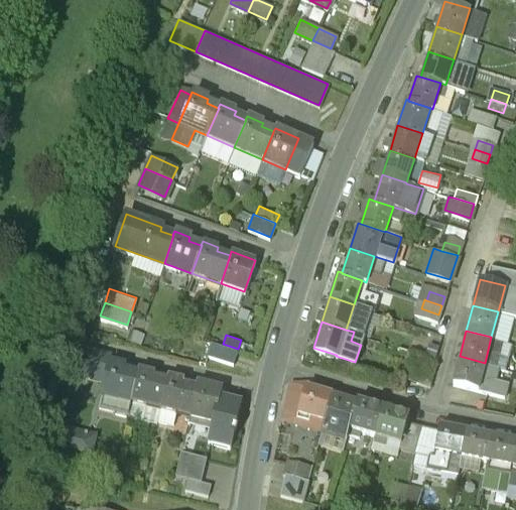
[(428,346),(411,341),(408,350),(410,350),(425,355),(428,346)]
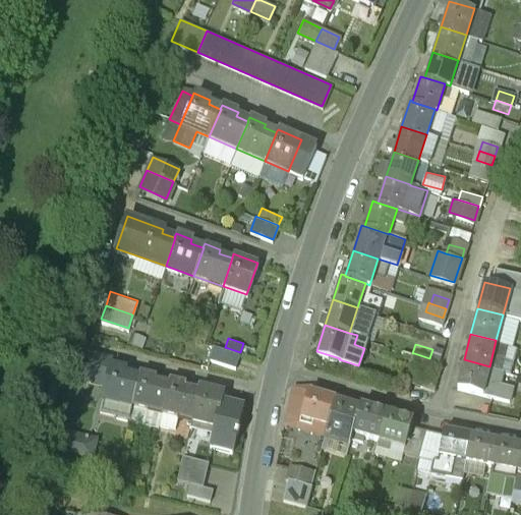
[(240,352),(225,347),(222,356),(237,361),(240,352)]
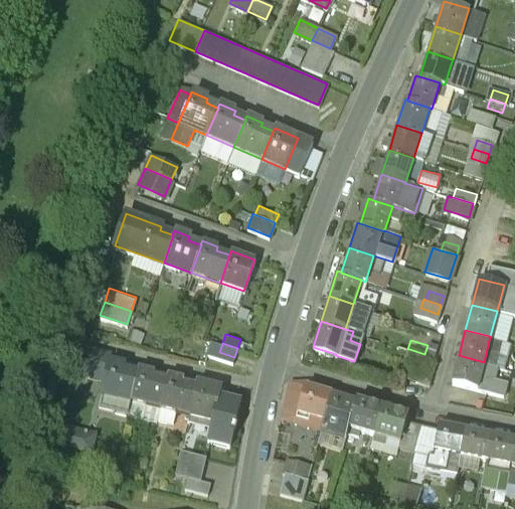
[(424,354),(409,349),(406,358),(421,363),(424,354)]
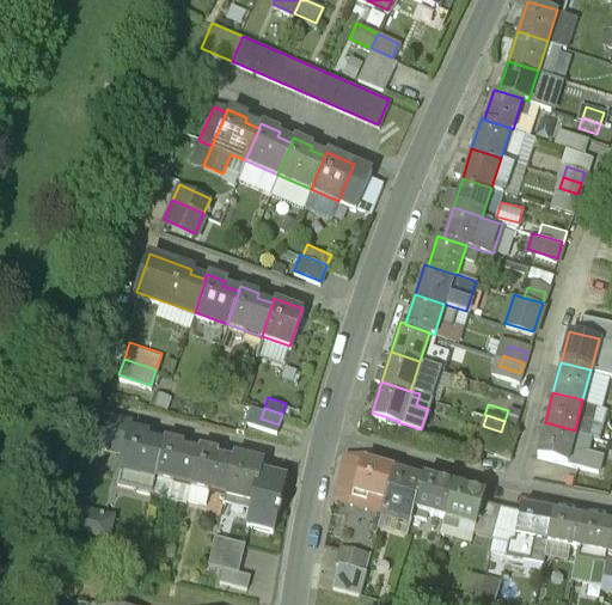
[(575,431),(545,422),(537,453),(567,462),(575,431)]
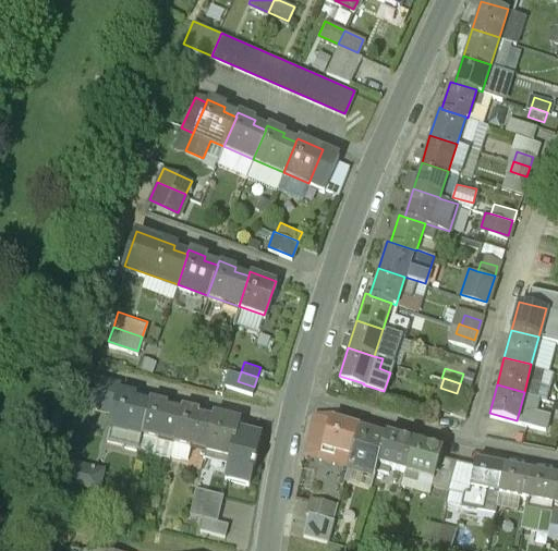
[(136,394),(119,390),(110,426),(142,433),(149,402),(135,399),(136,394)]
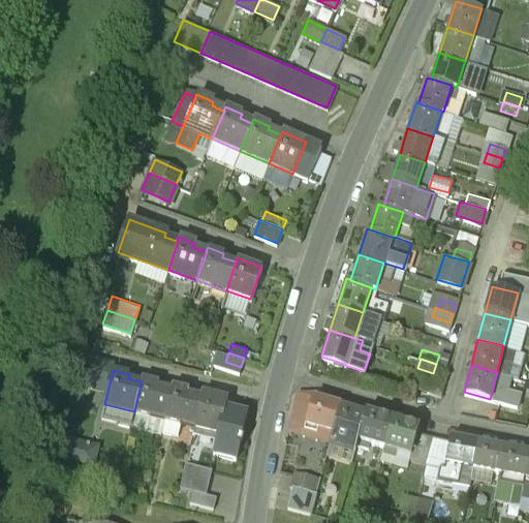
[(159,381),(143,377),(142,381),(134,411),(164,419),(172,389),(158,386),(159,381)]
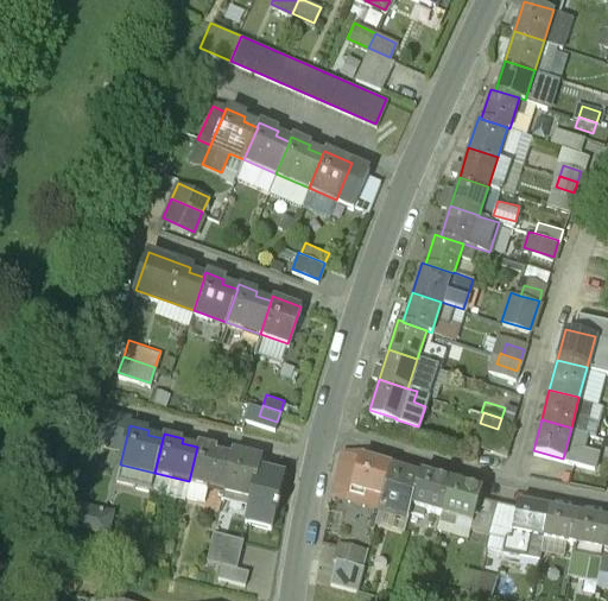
[(217,447),(198,442),(197,447),(189,481),(223,489),(232,455),(230,455),(216,451),(217,447)]
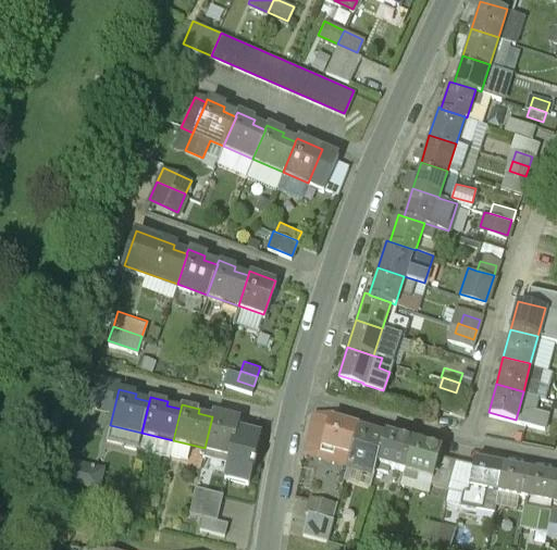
[(239,419),(212,412),(211,416),(212,416),(205,448),(230,454),(224,475),(249,482),(252,467),(254,469),(256,463),(254,462),(261,433),(237,427),(239,419)]
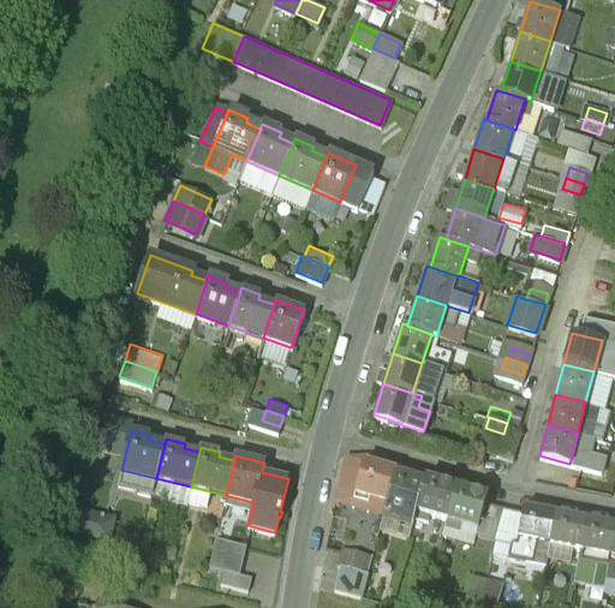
[(395,469),(365,460),(357,489),(387,499),(395,469)]
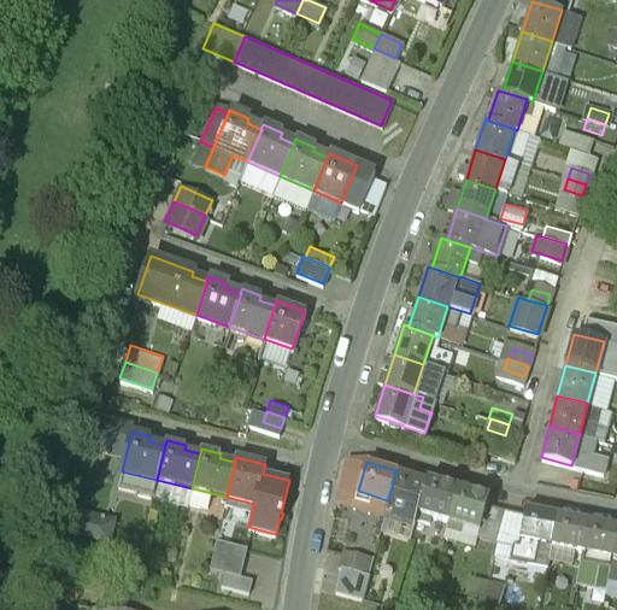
[(428,480),(397,470),(388,500),(418,509),(428,480)]
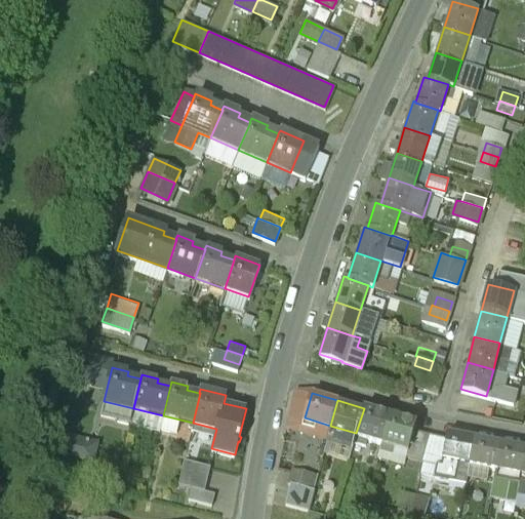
[(389,415),(364,408),(356,433),(381,440),(389,415)]
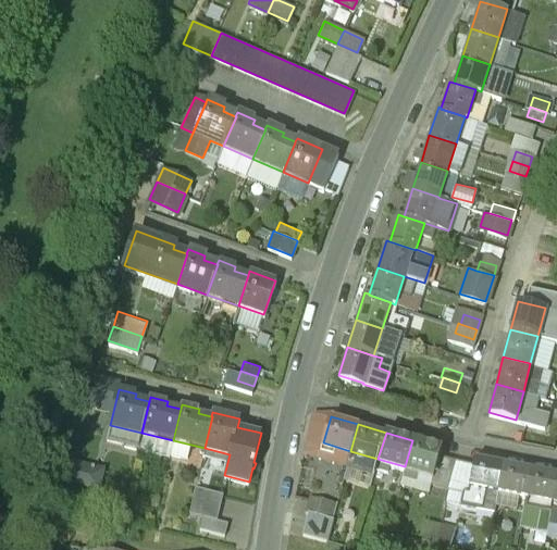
[(441,449),(412,440),(405,466),(433,475),(441,449)]
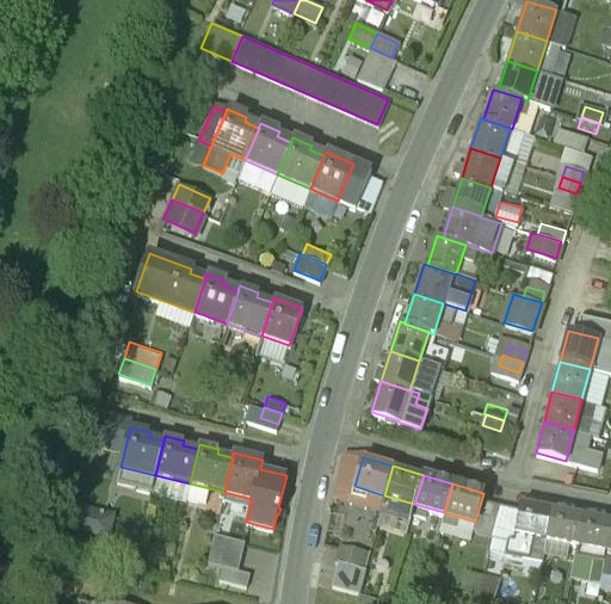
[(551,510),(520,503),(519,509),(513,538),(507,537),(504,552),(505,552),(505,553),(542,560),(545,540),(551,510)]
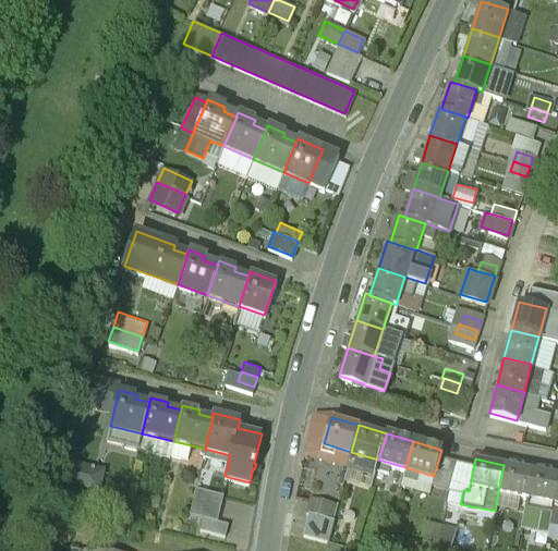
[(474,464),(456,460),(446,501),(460,503),(463,490),(469,491),(474,464)]
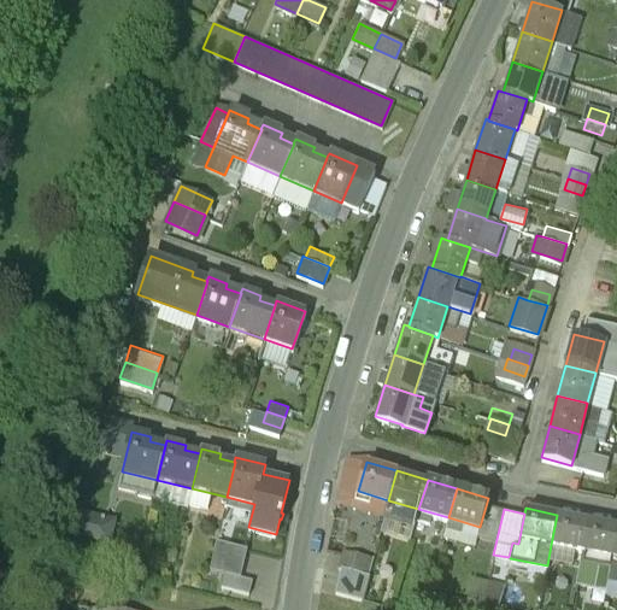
[(587,520),(557,515),(551,545),(581,551),(587,520)]
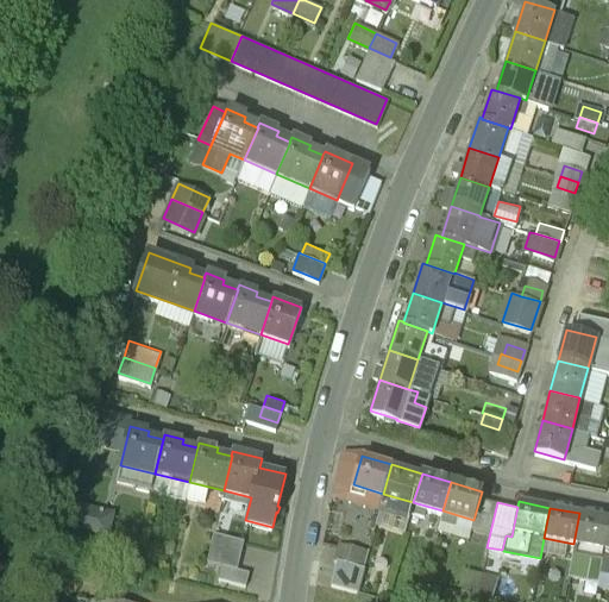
[(608,525),(608,519),(579,513),(573,544),(604,550),(608,525)]
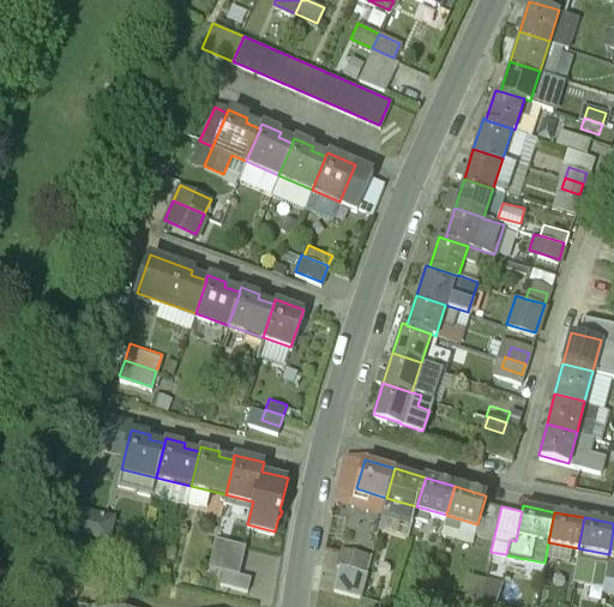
[(110,527),(76,520),(73,530),(77,532),(108,539),(110,527)]
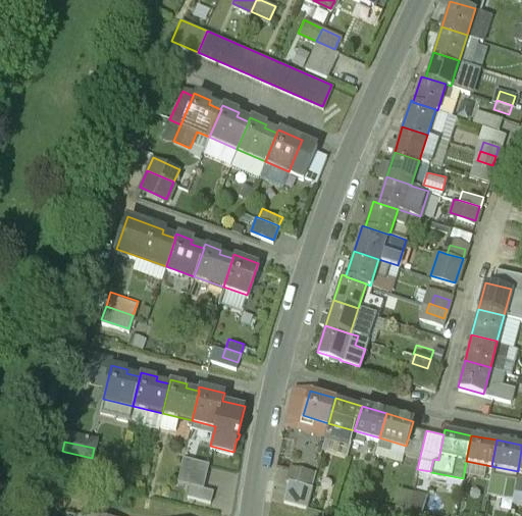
[(92,458),(65,452),(62,468),(88,473),(92,458)]
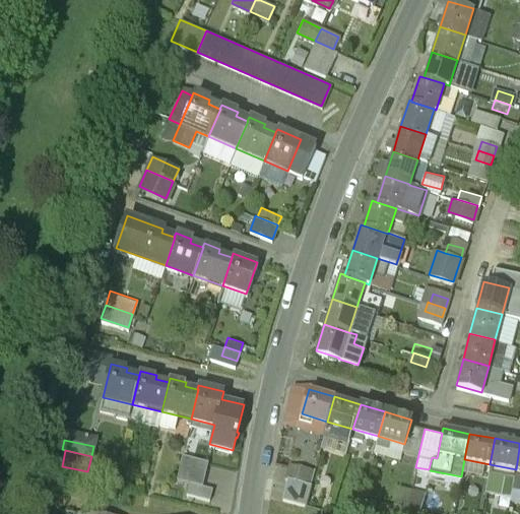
[(208,460),(183,454),(177,477),(189,480),(202,484),(208,460)]
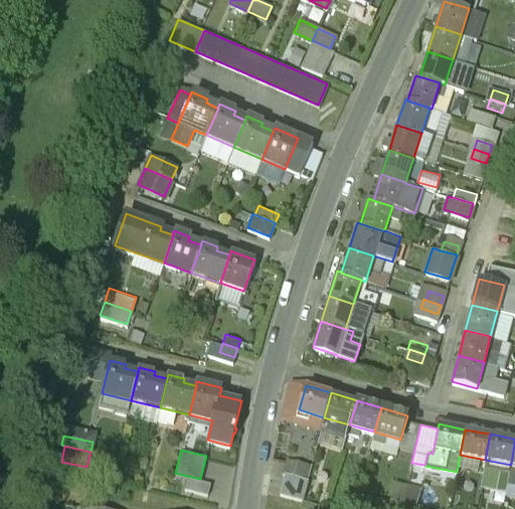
[(301,467),(286,463),(283,472),(299,476),(301,467)]
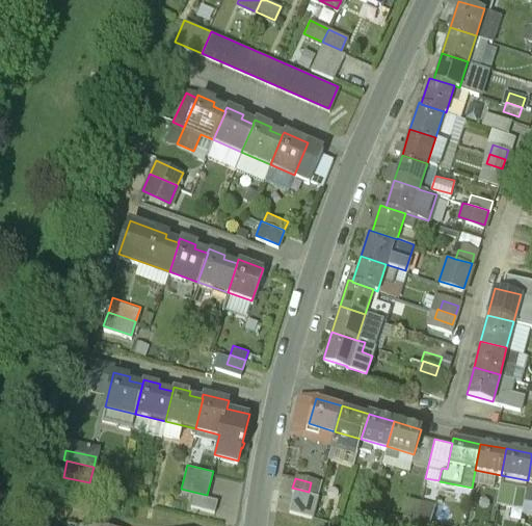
[(309,492),(292,488),(290,497),(307,501),(309,492)]
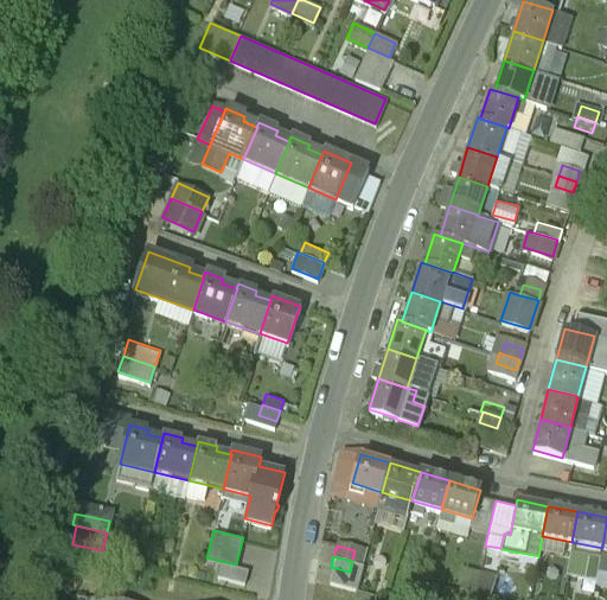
[(236,565),(221,561),(218,575),(246,581),(249,568),(236,565)]
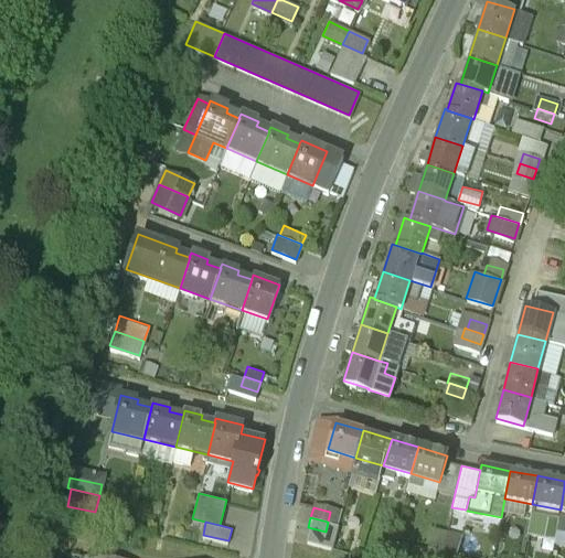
[(433,526),(427,547),(441,550),(446,529),(433,526)]
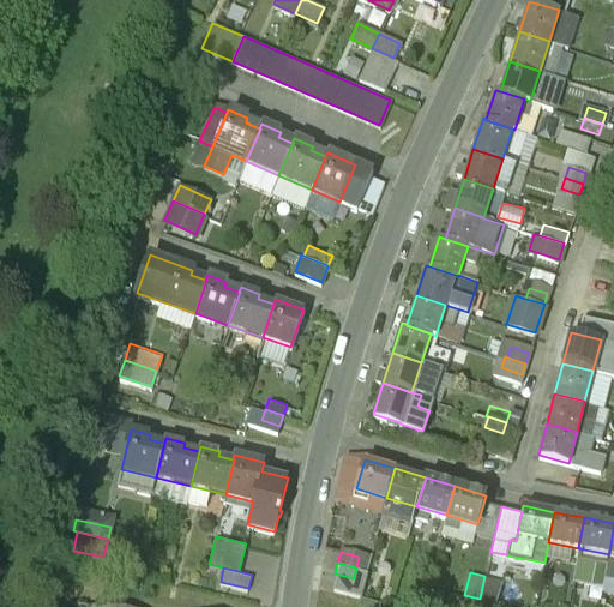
[(501,581),(485,576),(480,599),(495,604),(501,581)]
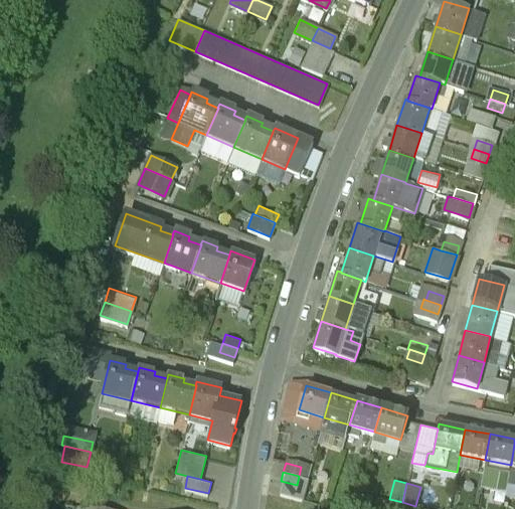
[(399,508),(402,502),(389,499),(386,508),(399,508)]
